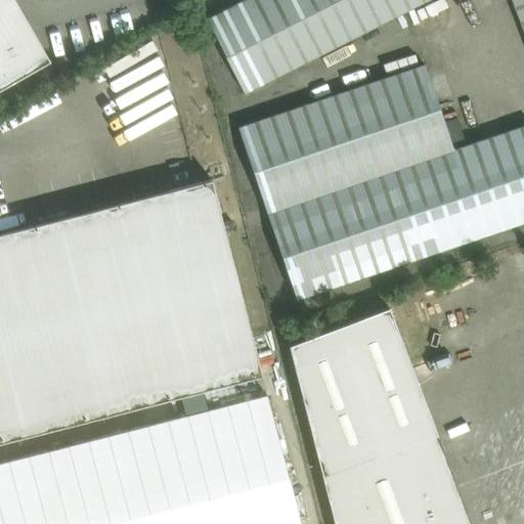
[(0,0),(0,88),(49,60),(13,0),(0,0)]
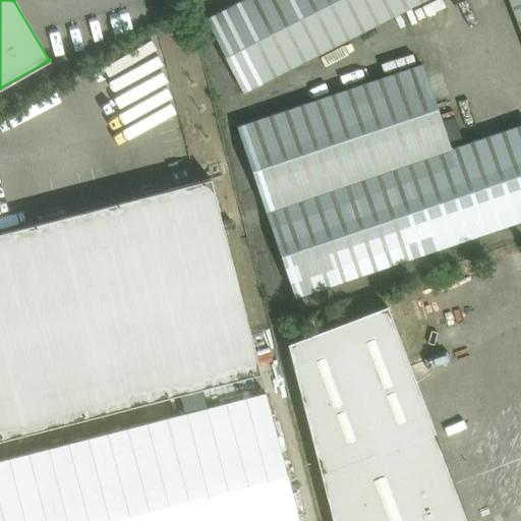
[(164,0),(151,0),(155,11),(166,8),(164,0)]
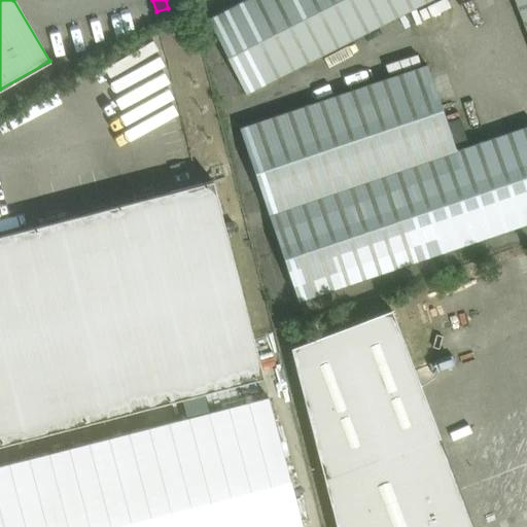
[(430,0),(242,0),(207,19),(246,95),(430,0)]
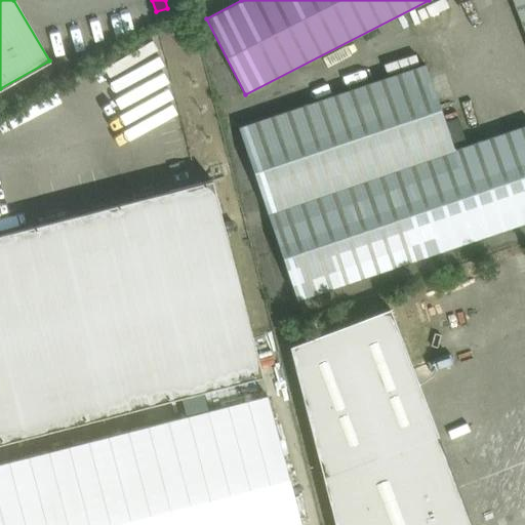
[(524,0),(512,0),(524,35),(524,0)]
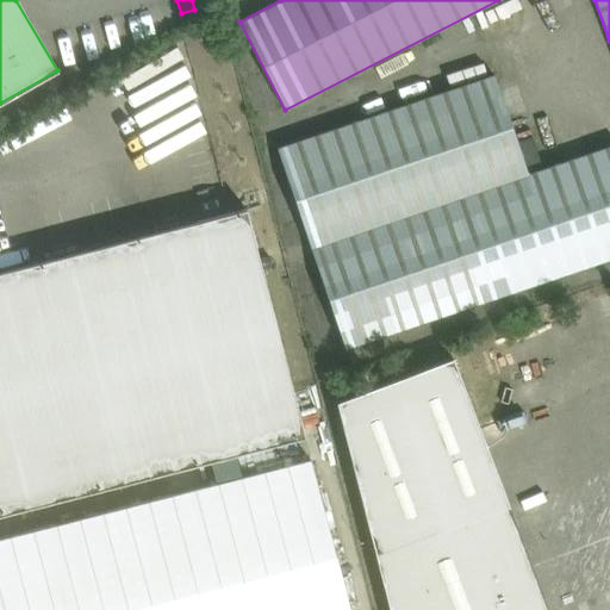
[(609,144),(528,172),(495,73),(277,147),(344,349),(609,259),(609,144)]
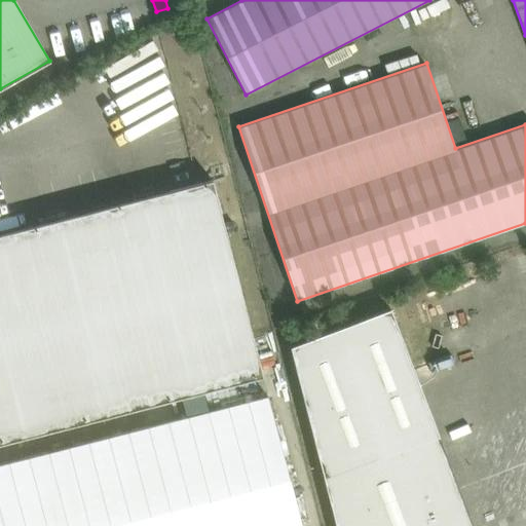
[(212,180),(0,233),(0,444),(181,398),(202,391),(263,376),(212,180)]
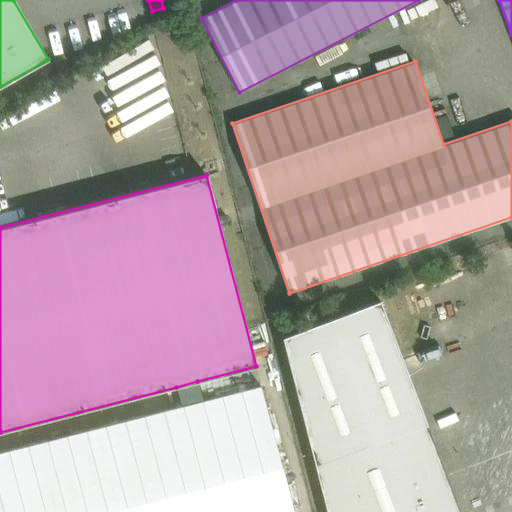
[(460,511),(442,465),(439,466),(431,446),(435,445),(427,424),(405,367),(380,300),(282,337),(326,511),(460,511)]
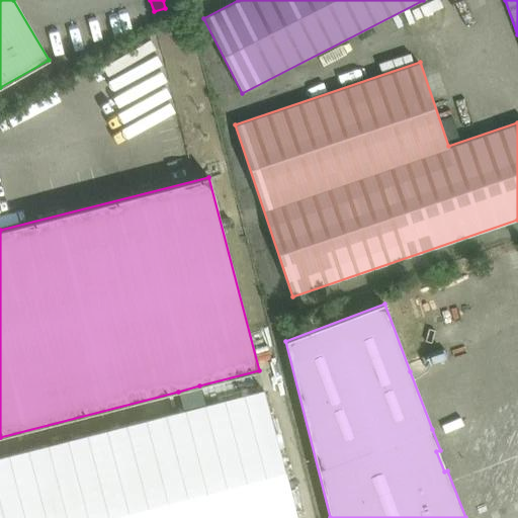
[(183,411),(60,442),(79,517),(294,517),(262,391),(204,405),(199,385),(178,392),(183,411)]
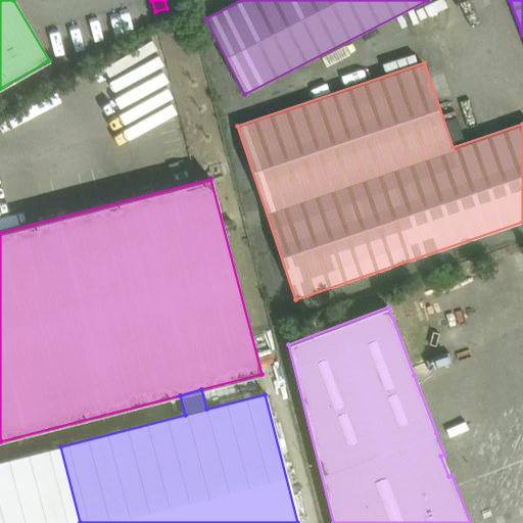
[(0,522),(58,522),(40,452),(0,462),(0,522)]
